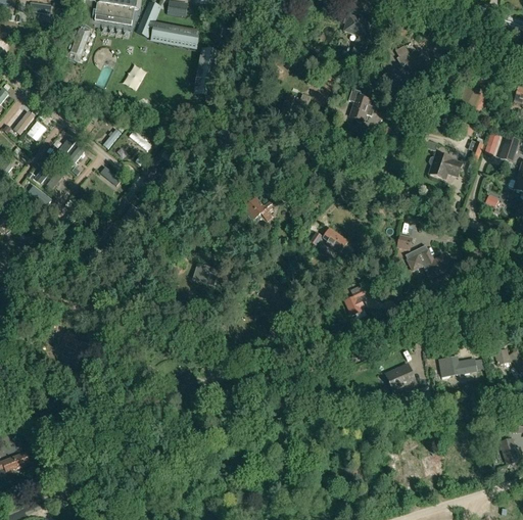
[(98,0),(95,19),(131,25),(134,7),(139,8),(140,0),(98,0)]
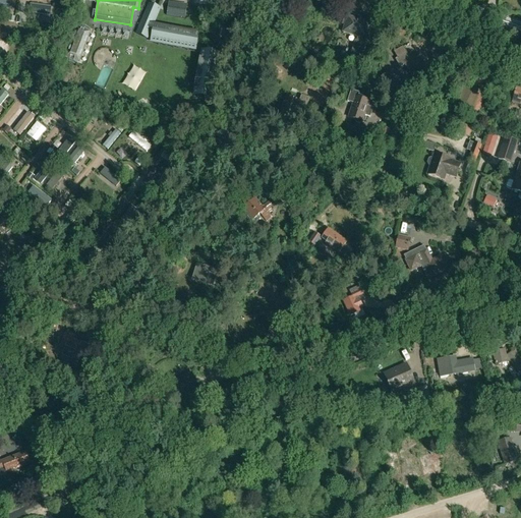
[(169,0),(166,13),(185,16),(187,1),(181,0),(169,0)]
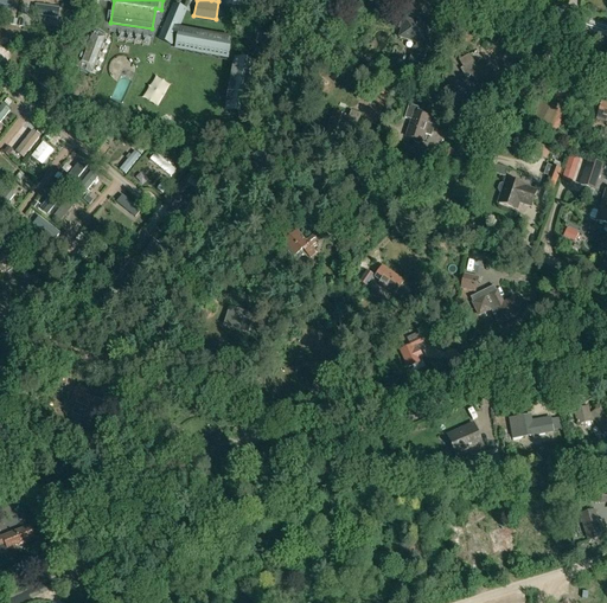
[(59,6),(36,2),(34,13),(58,15),(59,6)]
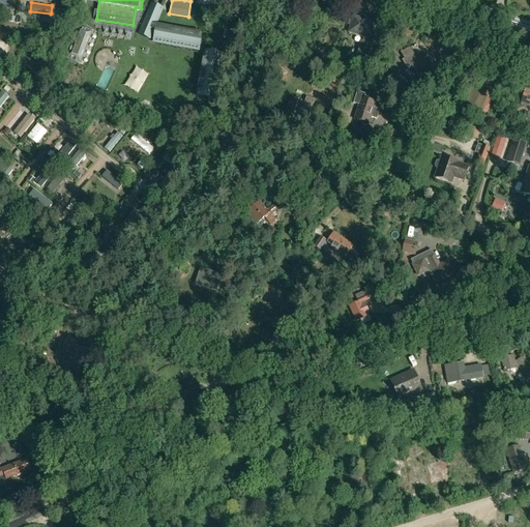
[(151,3),(139,33),(150,37),(154,28),(156,22),(163,7),(151,3)]
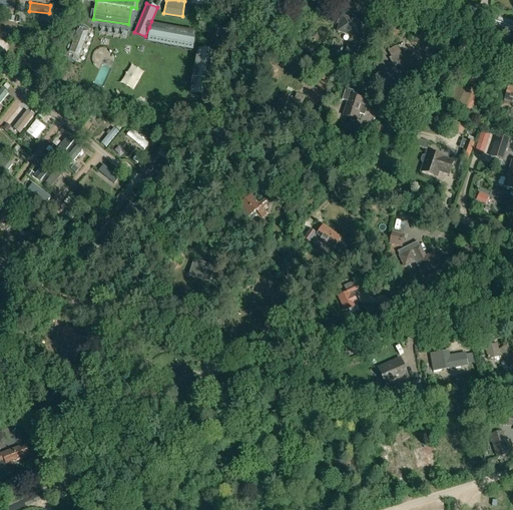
[(340,22),(338,29),(353,34),(351,38),(350,37),(345,52),(357,56),(361,41),(360,41),(361,37),(363,37),(368,22),(343,14),(342,16),(340,15),(337,22),(340,22)]
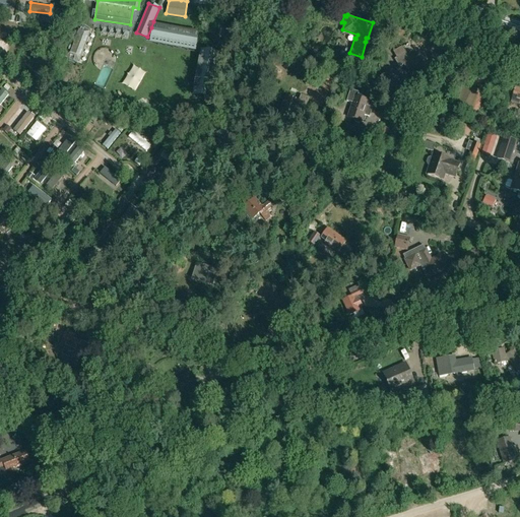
[(195,45),(196,35),(197,35),(198,29),(153,21),(151,27),(152,28),(151,40),(195,45)]
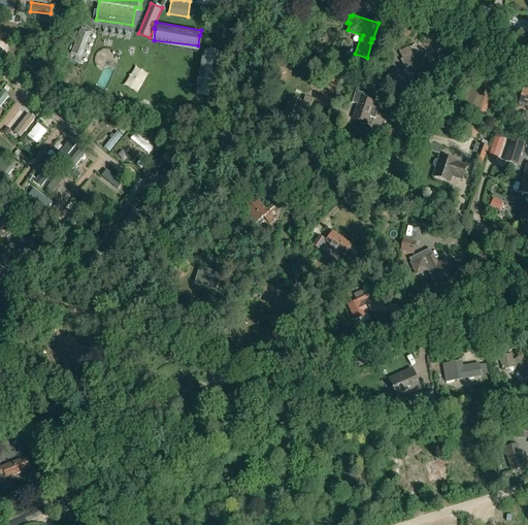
[(80,61),(92,29),(83,26),(81,30),(77,29),(67,57),(80,61)]
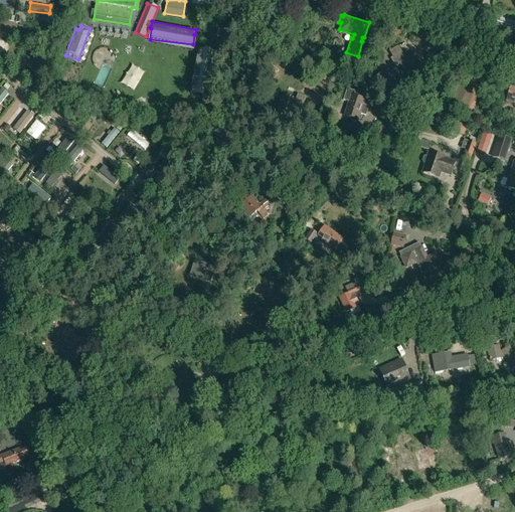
[(400,61),(406,71),(408,74),(420,68),(417,64),(418,64),(411,51),(404,55),(398,43),(389,49),(392,55),(390,56),(395,64),(400,61)]
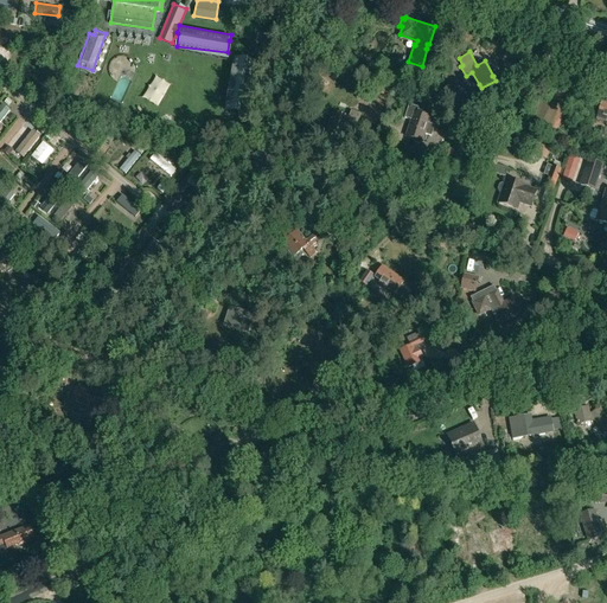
[(235,56),(225,108),(244,111),(254,59),(235,56)]
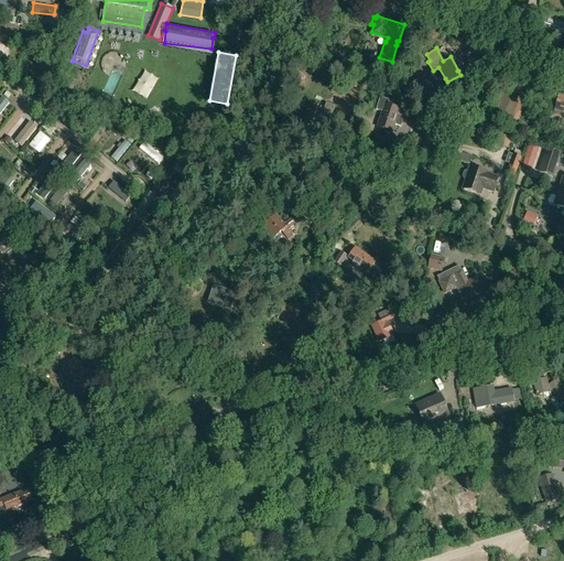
[(422,83),(416,76),(408,83),(413,89),(419,97),(424,104),(433,97),(427,90),(422,83)]
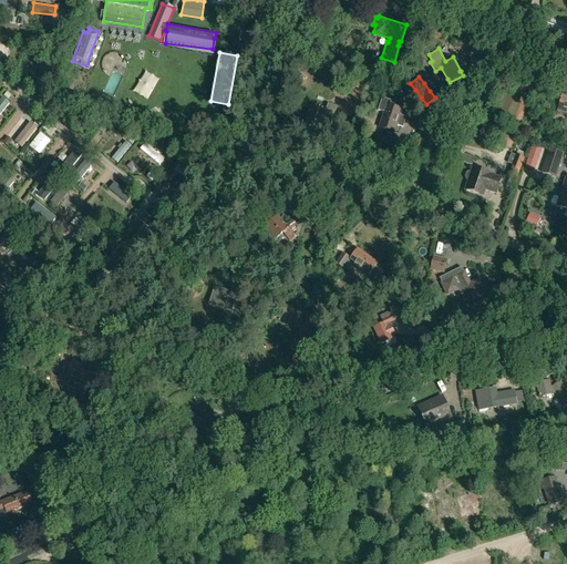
[(8,88),(2,94),(10,101),(16,95),(8,88)]
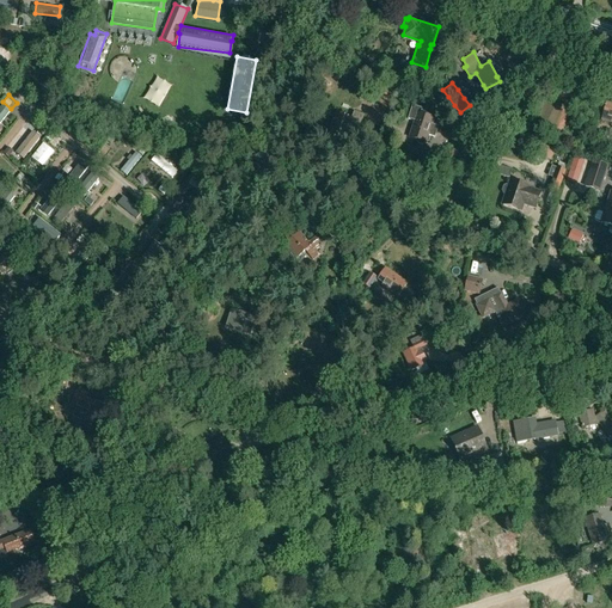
[(0,121),(10,109),(2,103),(0,105),(0,121)]
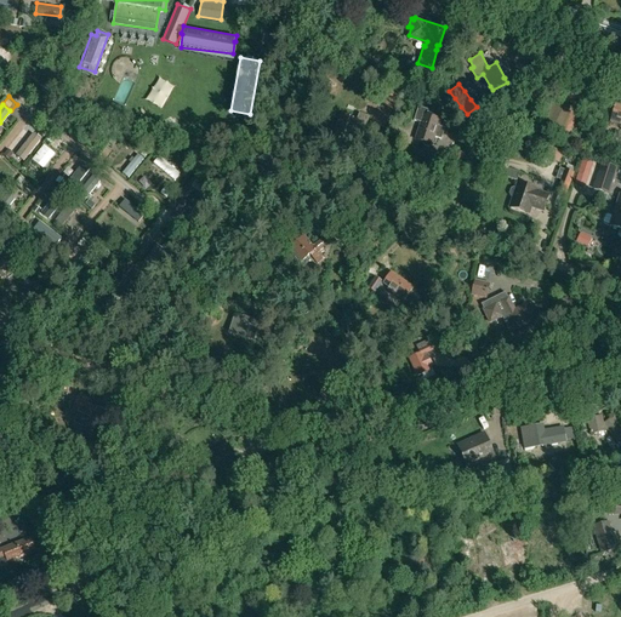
[(438,124),(440,118),(426,113),(428,107),(419,104),(414,118),(421,120),(416,136),(423,138),(422,142),(429,144),(431,141),(432,142),(434,133),(442,136),(445,125),(438,124)]
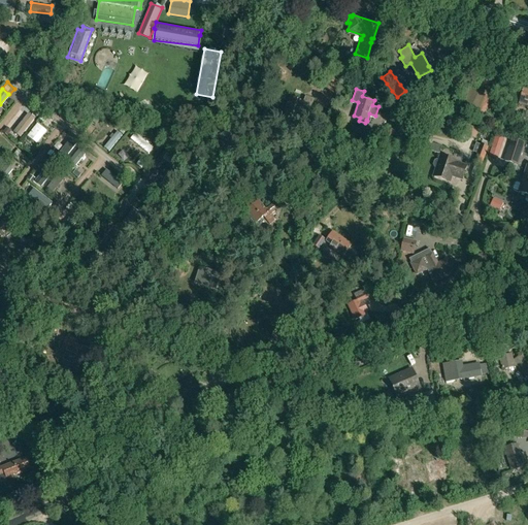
[(297,117),(298,117),(299,115),(303,116),(306,106),(310,107),(315,98),(306,95),(303,101),(303,100),(292,96),(286,112),(297,117)]
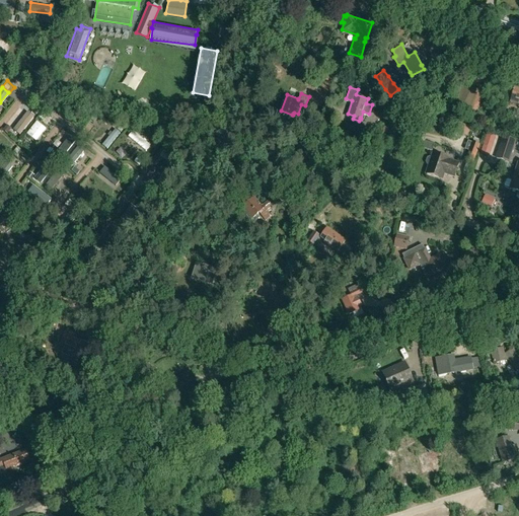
[(477,116),(483,98),(469,93),(463,111),(477,116)]
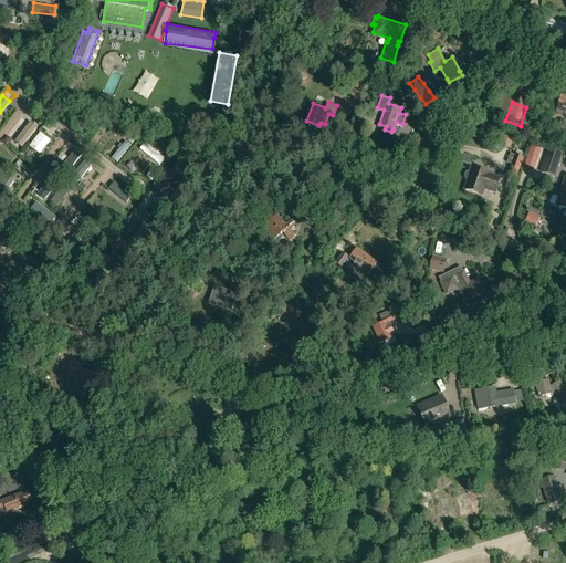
[(352,110),(344,106),(338,122),(346,124),(352,110)]
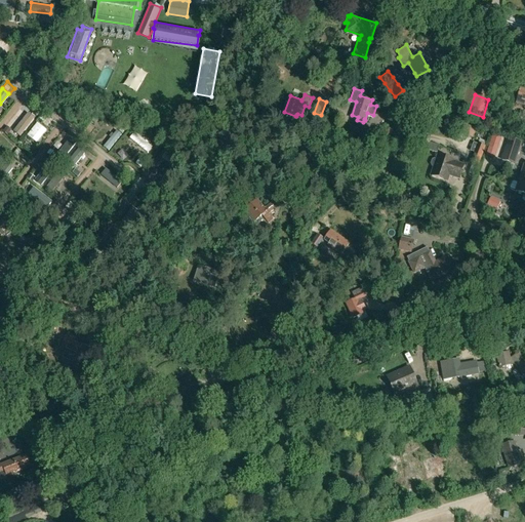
[(29,110),(13,129),(19,134),(36,115),(29,110)]
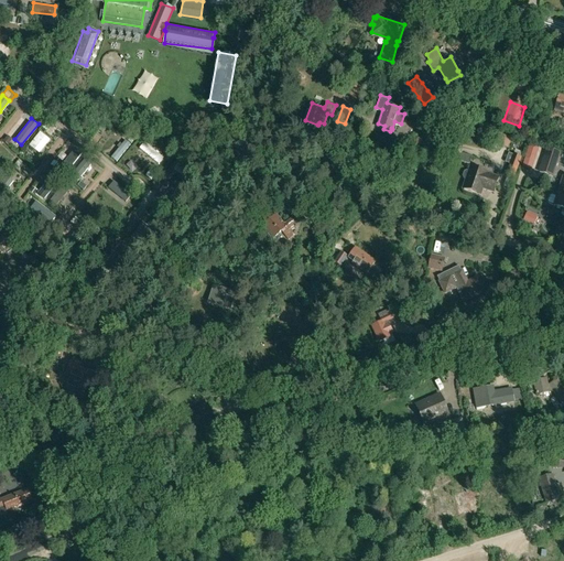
[(51,138),(41,130),(30,143),(40,151),(51,138)]
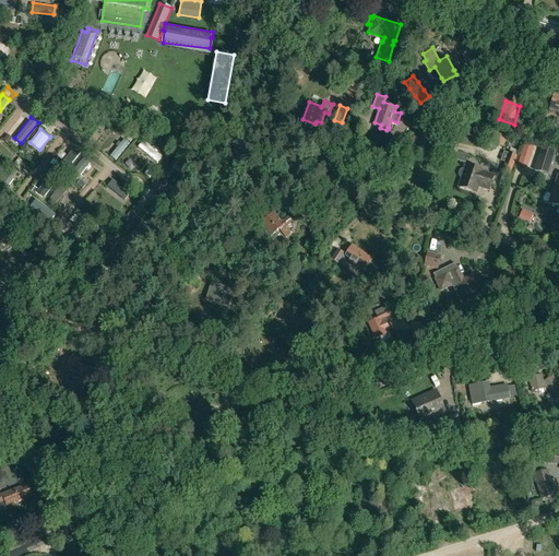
[(12,137),(7,132),(2,138),(8,142),(12,137)]
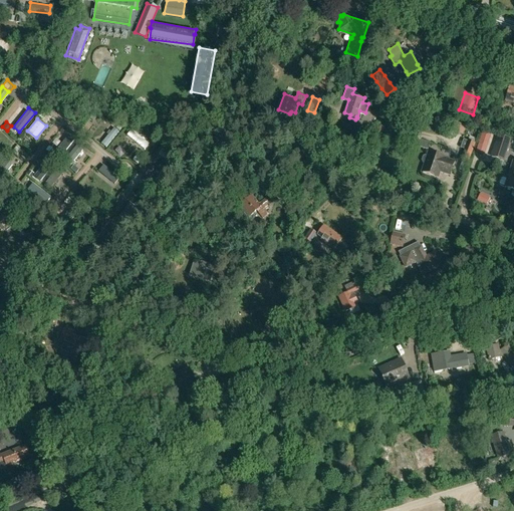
[(452,134),(459,140),(466,131),(459,124),(452,134)]
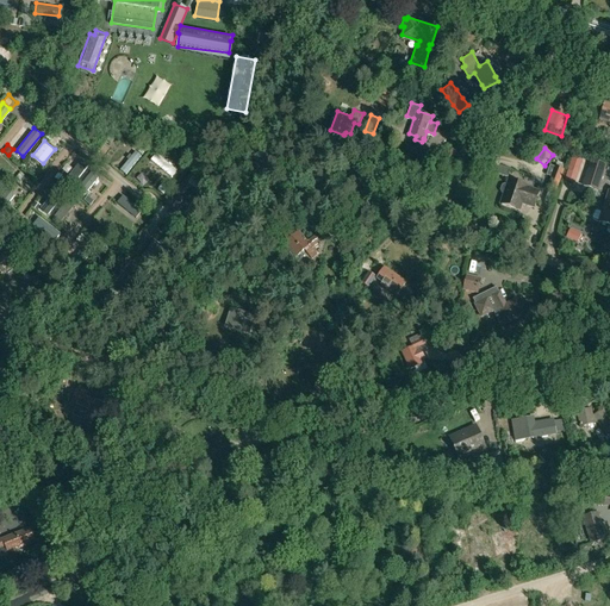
[(142,155),(136,150),(120,169),(126,174),(142,155)]
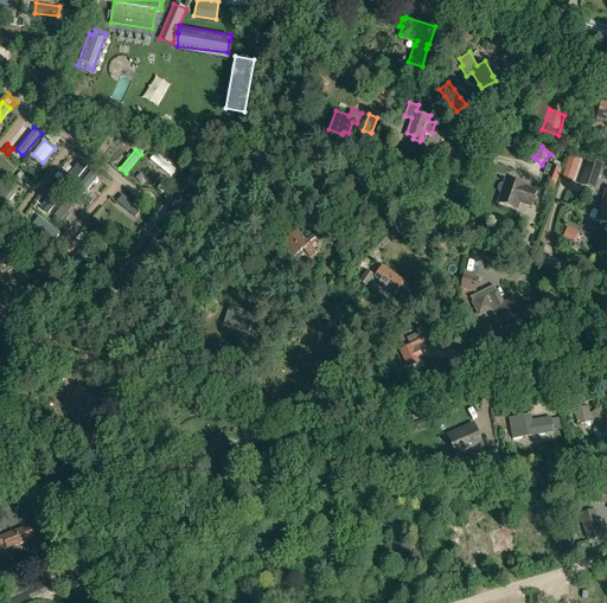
[(157,152),(151,158),(171,174),(176,168),(157,152)]
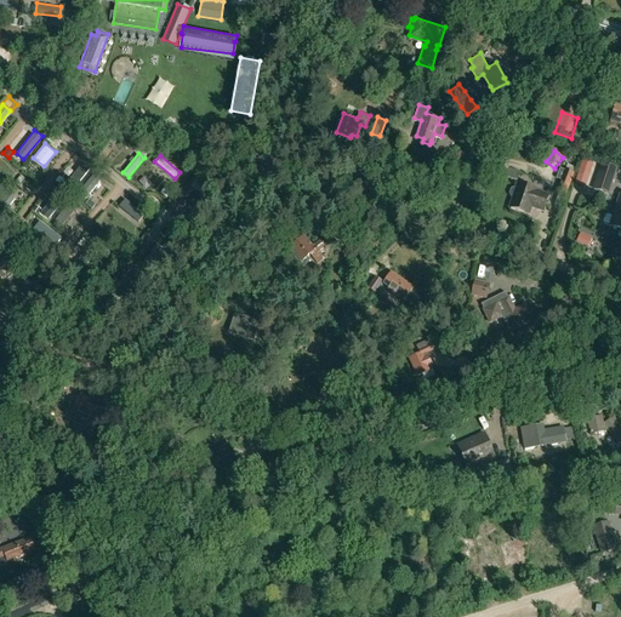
[(440,171),(448,164),(440,156),(433,164),(440,171)]
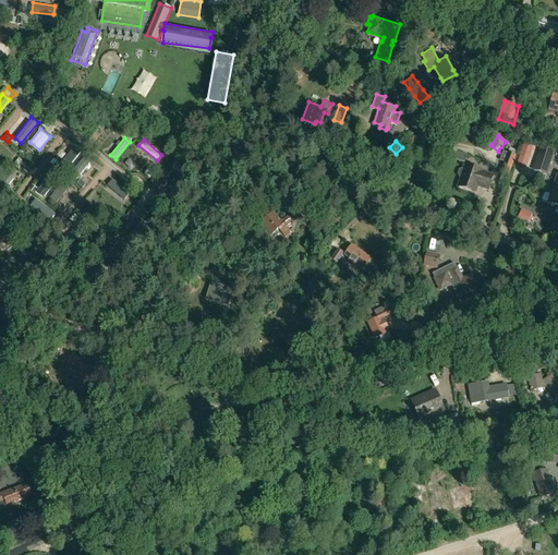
[(75,145),(60,164),(68,169),(83,151),(75,145)]
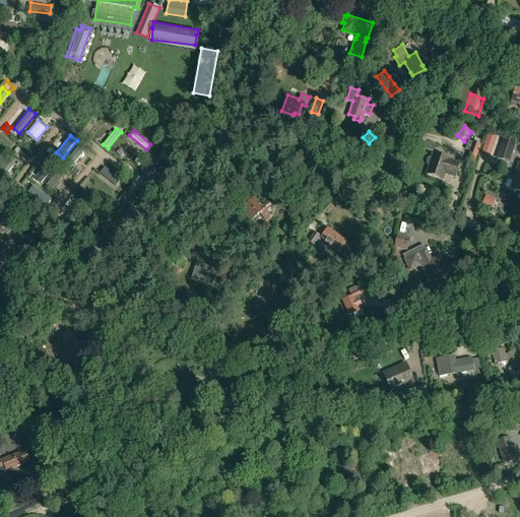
[(516,139),(503,135),(496,160),(507,164),(509,159),(510,160),(516,139)]
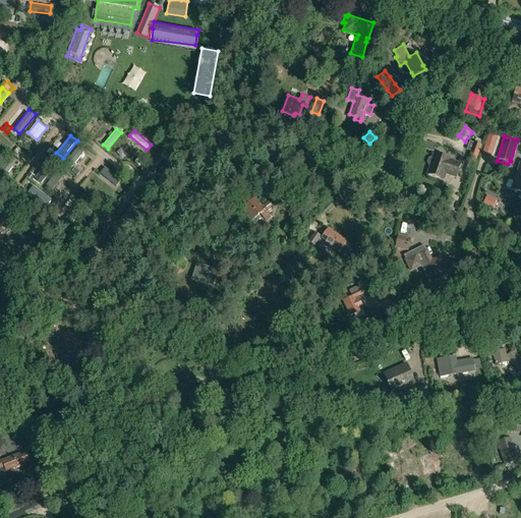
[(474,162),(481,144),(474,140),(471,149),(472,150),(468,160),(474,162)]
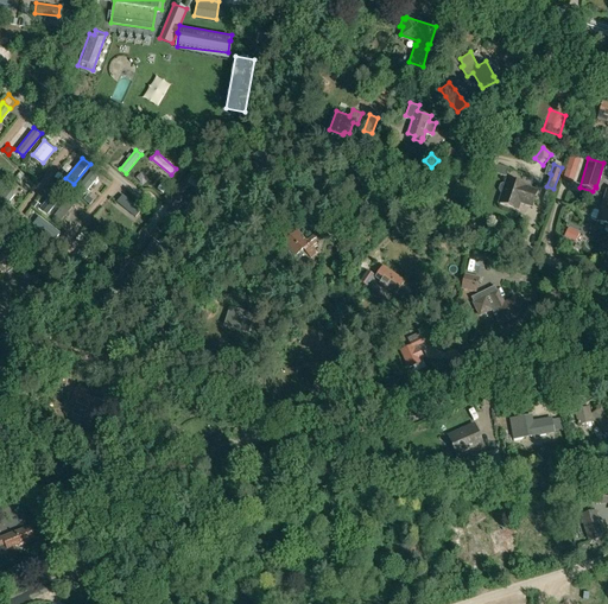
[(99,175),(92,169),(76,188),(83,194),(99,175)]
